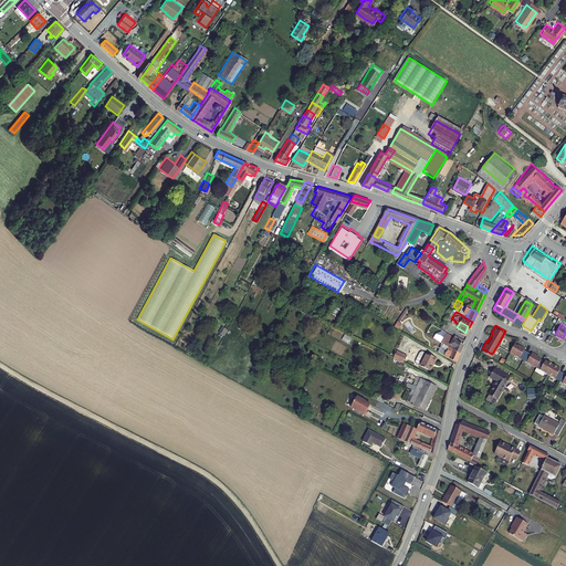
[(439,339),(448,344),(451,346),(459,352),(463,343),(461,342),(452,336),(444,331),(439,339)]
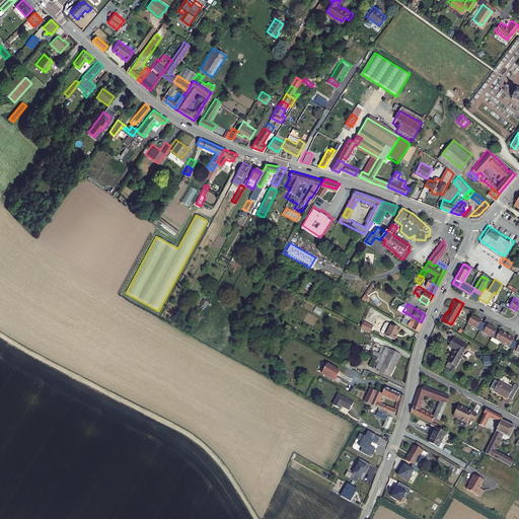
[(471,311),(467,320),(478,327),(484,318),(480,316),(482,315),(476,313),(476,314),(474,313),(471,311)]
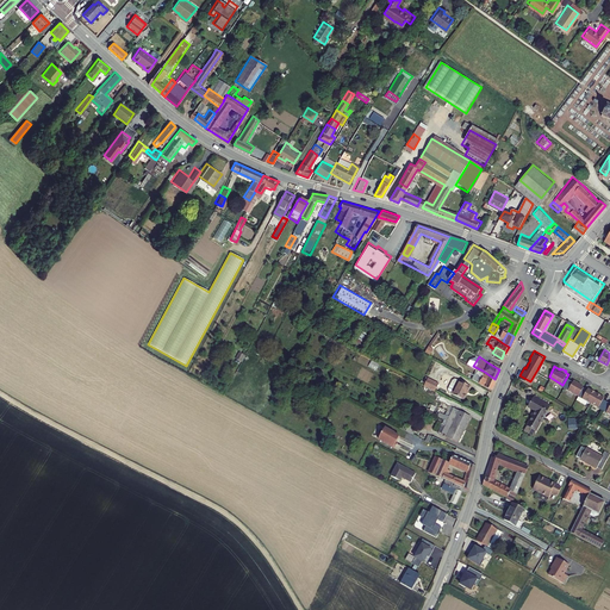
[(491,387),(495,379),(486,373),(483,371),(478,379),(491,387)]
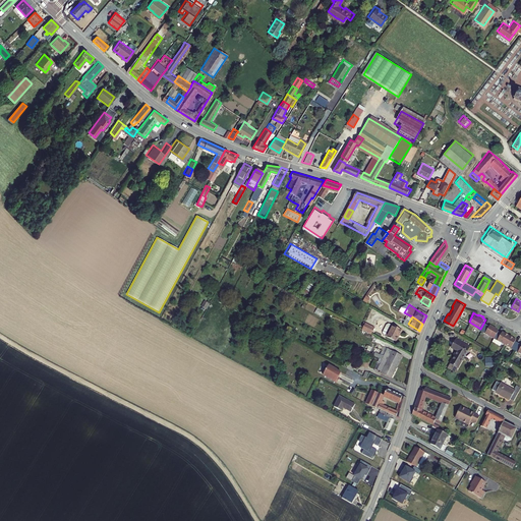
[(489,322),(485,320),(480,329),(493,335),(498,327),(496,326),(494,324),(495,324),(489,321),(489,322)]
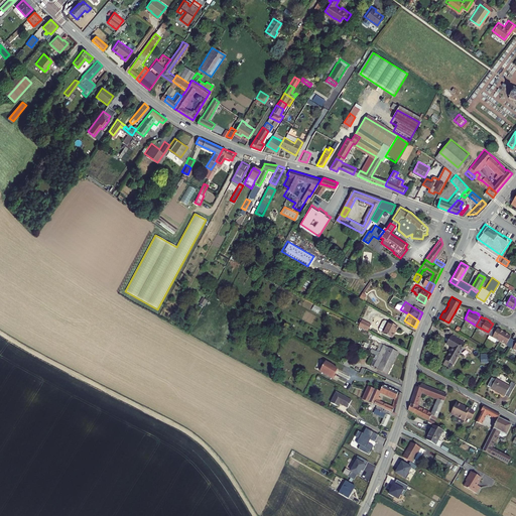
[(366,329),(370,323),(361,317),(358,325),(366,329)]
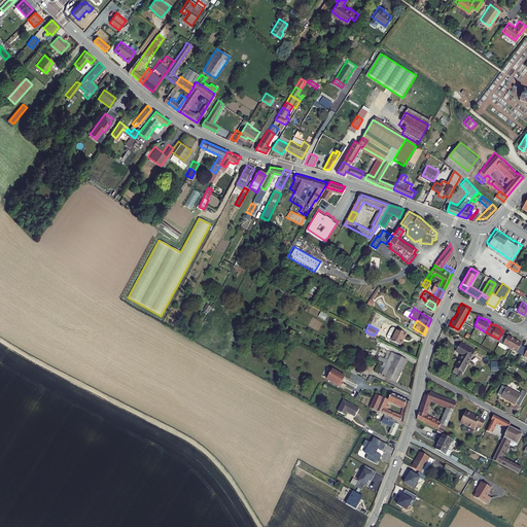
[(403,336),(406,330),(395,326),(393,330),(392,329),(388,338),(398,342),(402,335),(403,336)]
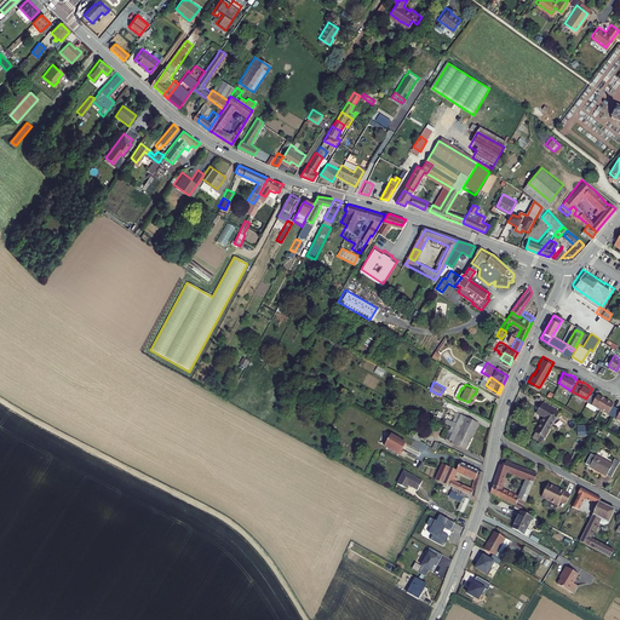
[(592,389),(586,399),(598,406),(606,395),(597,390),(596,391),(592,389)]
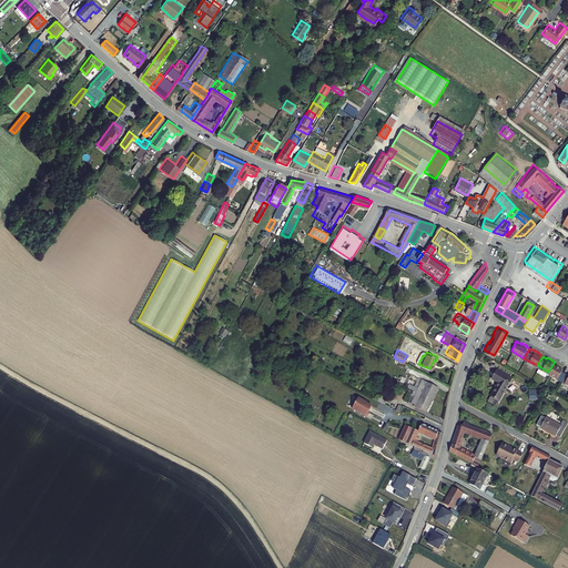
[(555,362),(548,372),(559,378),(565,369),(561,367),(563,366),(555,362)]
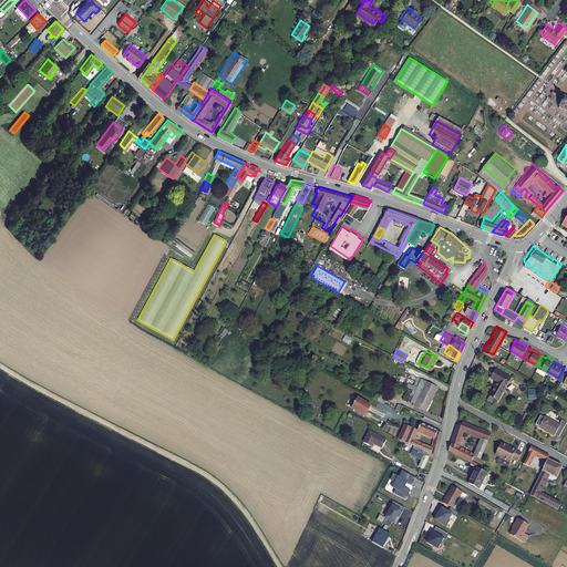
[(488,392),(486,397),(494,402),(496,397),(497,397),(511,373),(496,364),(491,374),(497,378),(488,392)]
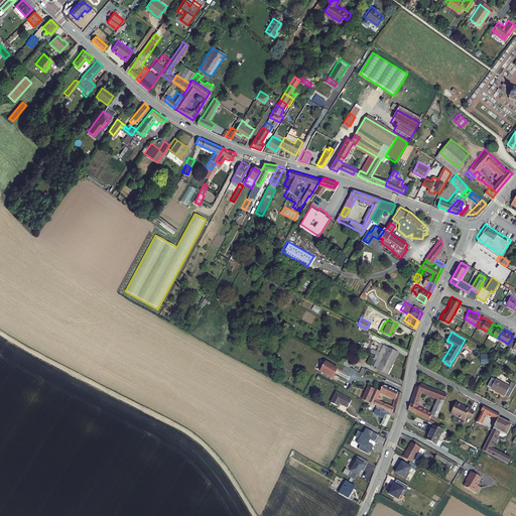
[(389,346),(384,357),(394,361),(399,351),(389,346)]
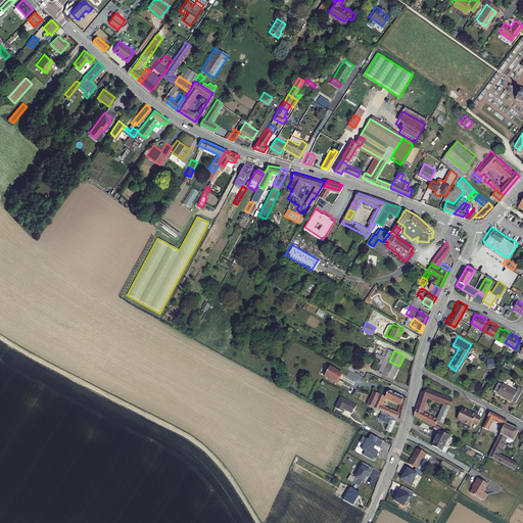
[(383,373),(393,378),(399,366),(389,362),(383,373)]
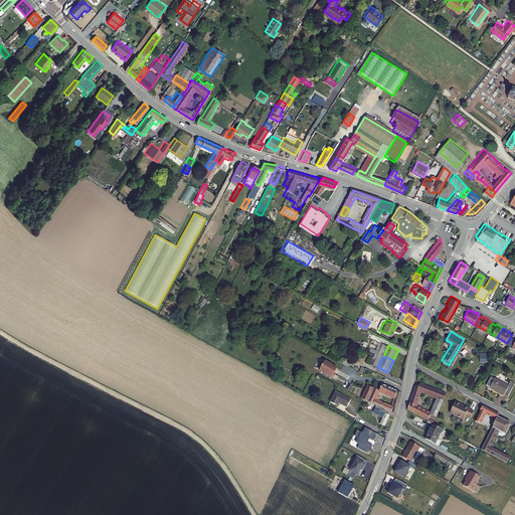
[(325,358),(319,368),(332,375),(335,371),(334,370),(337,366),(333,363),(333,362),(325,358)]
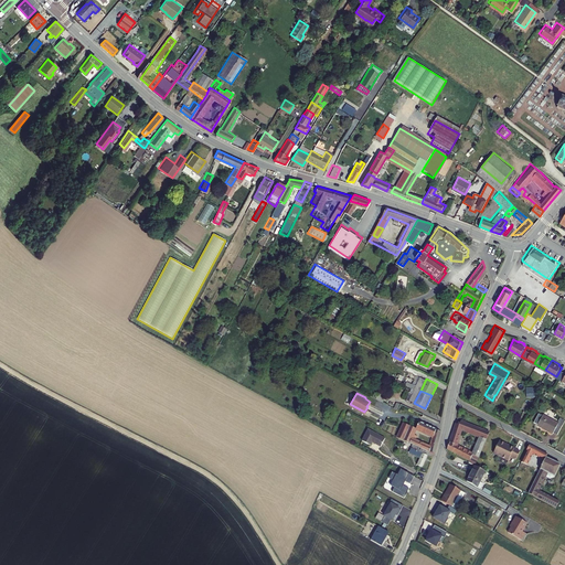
[(540,409),(533,420),(548,429),(548,428),(555,430),(563,416),(556,414),(554,417),(540,409)]
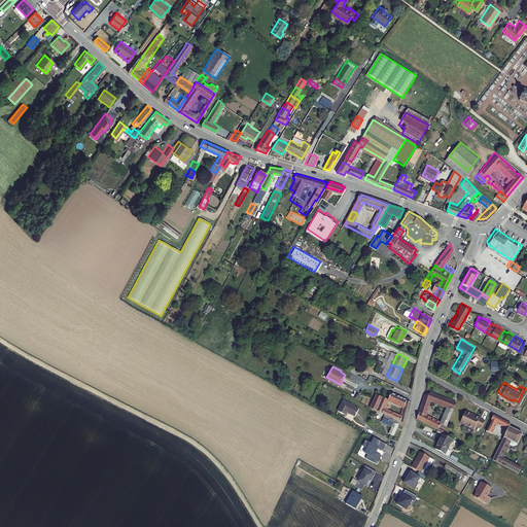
[(387,408),(389,402),(386,400),(388,396),(376,391),(374,396),(370,406),(371,406),(376,408),(380,399),(386,401),(383,407),(387,408)]
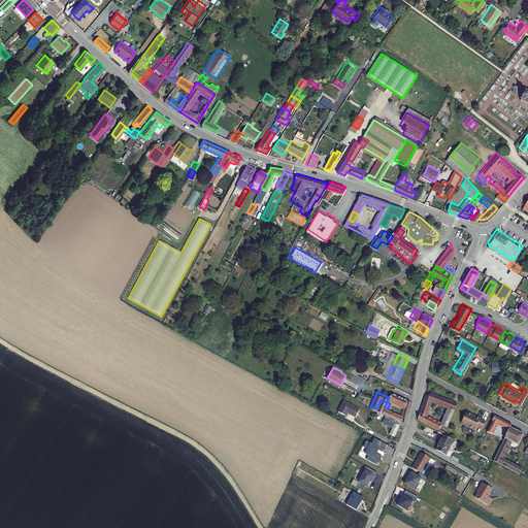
[(409,407),(410,401),(391,392),(389,397),(399,403),(398,405),(403,408),(400,415),(388,408),(384,407),(387,402),(381,400),(376,408),(404,422),(409,407)]
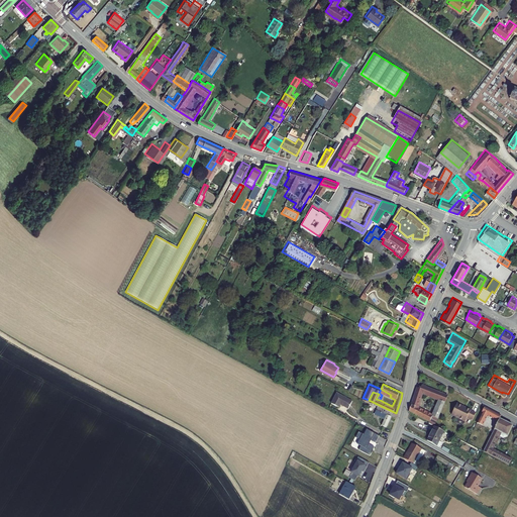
[(416,386),(409,409),(429,419),(428,422),(434,425),(436,420),(434,419),(435,416),(437,417),(443,400),(441,399),(443,393),(420,384),(419,387),(416,386)]
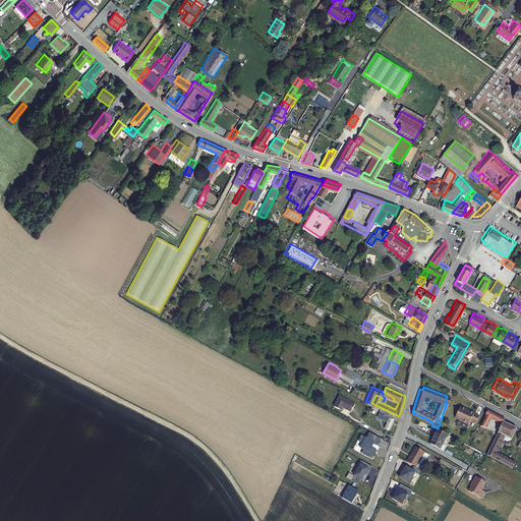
[(350,410),(355,403),(339,394),(333,404),(341,409),(343,406),(350,410)]
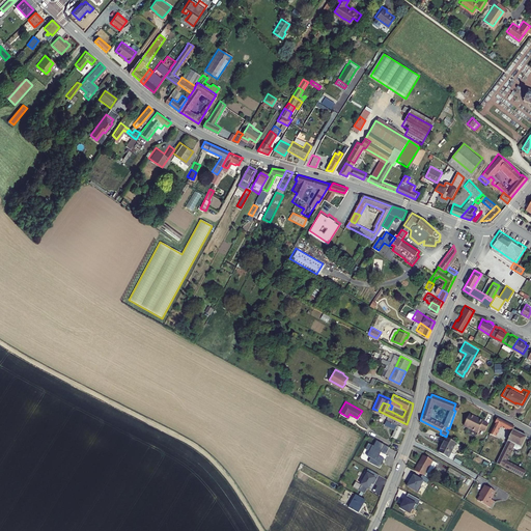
[(469,411),(463,422),(476,429),(478,426),(483,429),(487,422),(475,415),(475,414),(469,411)]
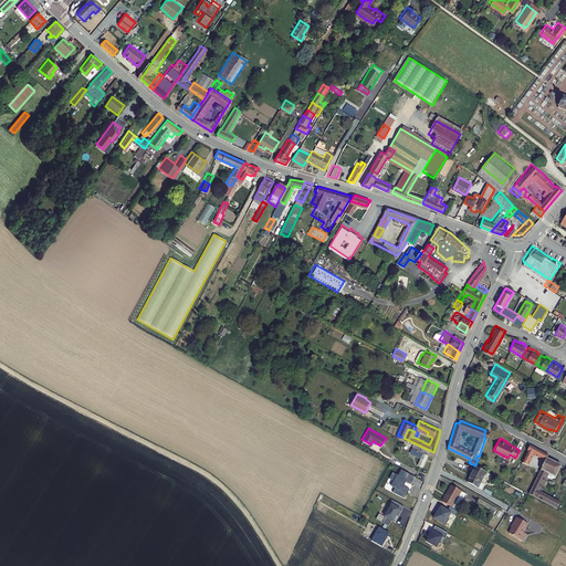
[(425,449),(410,442),(408,448),(419,453),(416,460),(422,463),(427,454),(423,453),(425,449)]
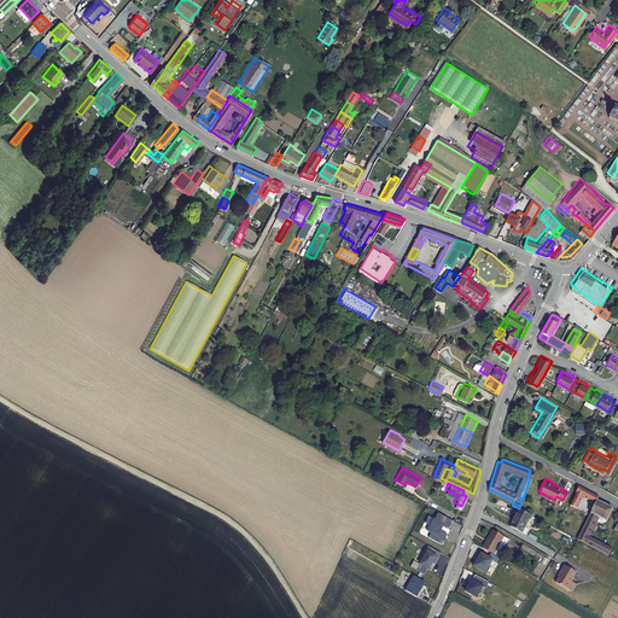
[(575,514),(586,520),(589,512),(584,509),(583,512),(575,507),(581,495),(594,501),(595,499),(598,495),(577,484),(566,509),(575,514)]
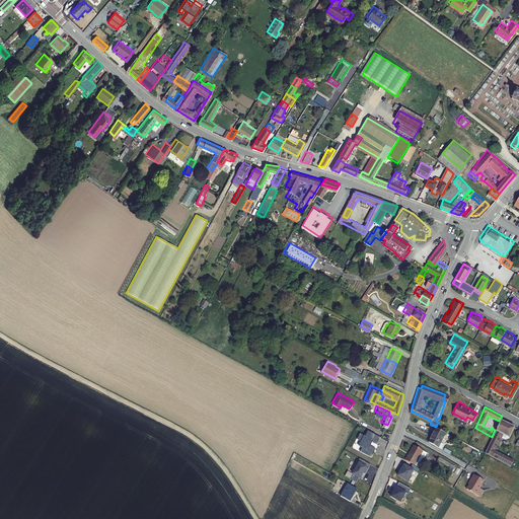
[(512,460),(492,450),(499,437),(503,439),(508,438),(513,426),(500,419),(499,421),(495,430),(492,437),(485,452),(487,453),(490,455),(497,459),(501,461),(509,465),(512,460)]
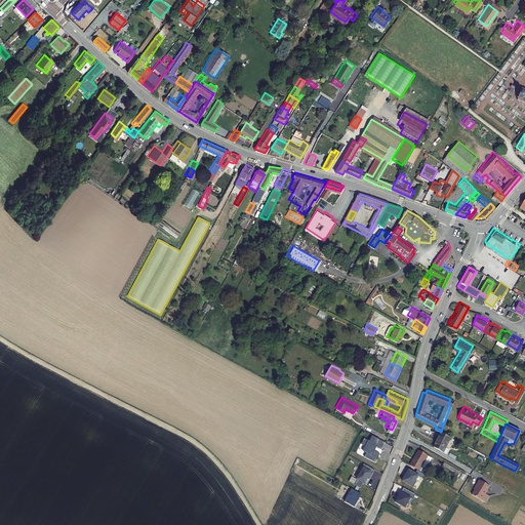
[(385,441),(372,434),(369,439),(364,437),(361,442),(365,444),(363,449),(366,451),(364,455),(375,460),(380,452),(373,448),(375,445),(380,448),(385,441)]
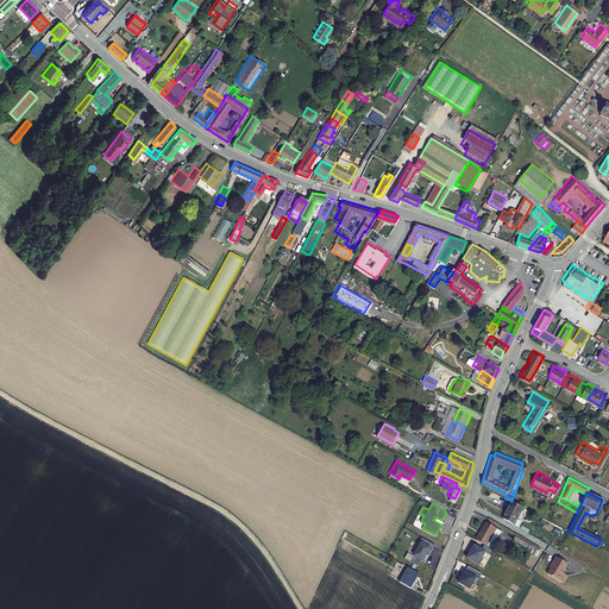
[(507,520),(516,526),(527,509),(516,503),(507,520)]
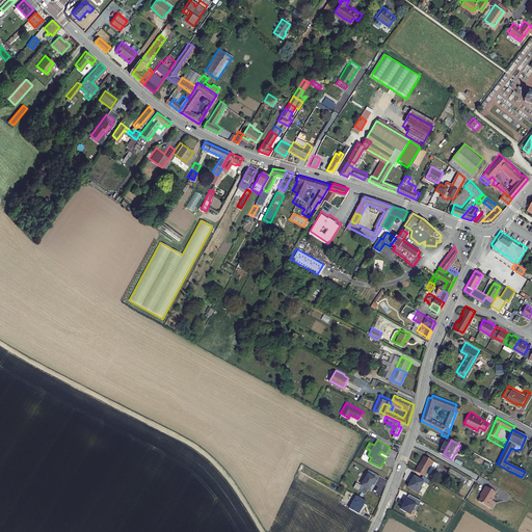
[(418,471),(425,475),(431,479),(437,467),(424,458),(418,471)]
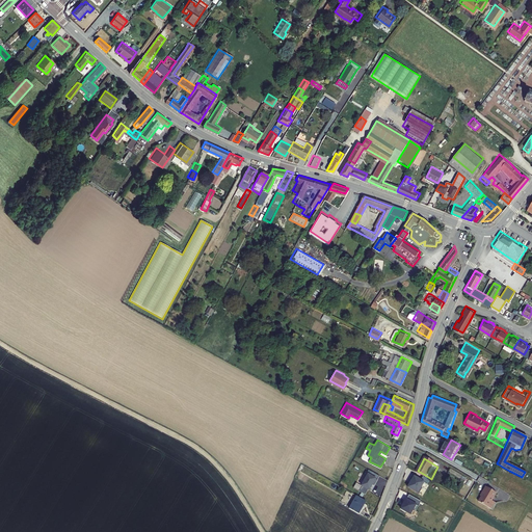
[(378,478),(367,472),(364,477),(366,478),(360,489),(366,493),(369,487),(370,488),(373,482),(375,483),(378,478)]
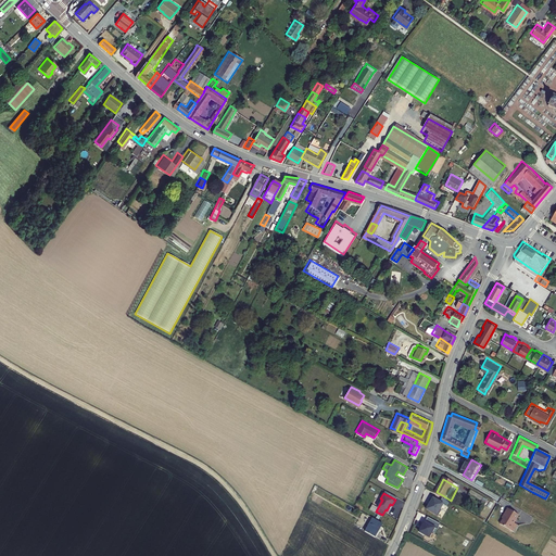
[(451,501),(444,496),(441,501),(433,496),(431,501),(432,502),(428,508),(440,515),(443,509),(442,509),(445,503),(449,505),(451,501)]
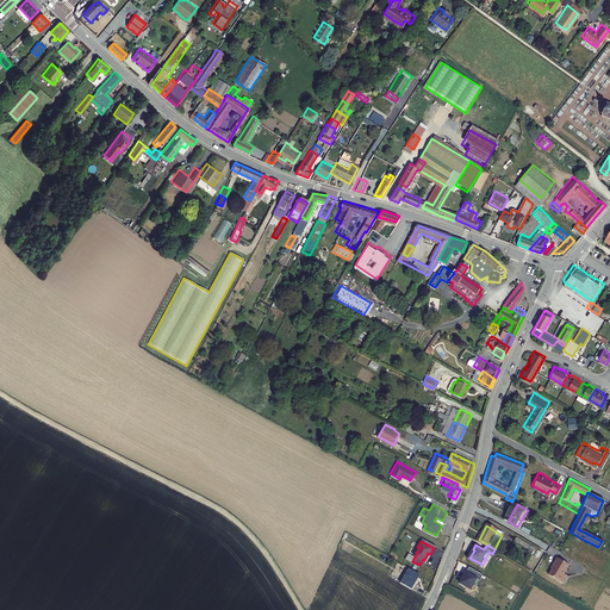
[(609,553),(598,547),(596,553),(608,559),(609,554),(609,553)]
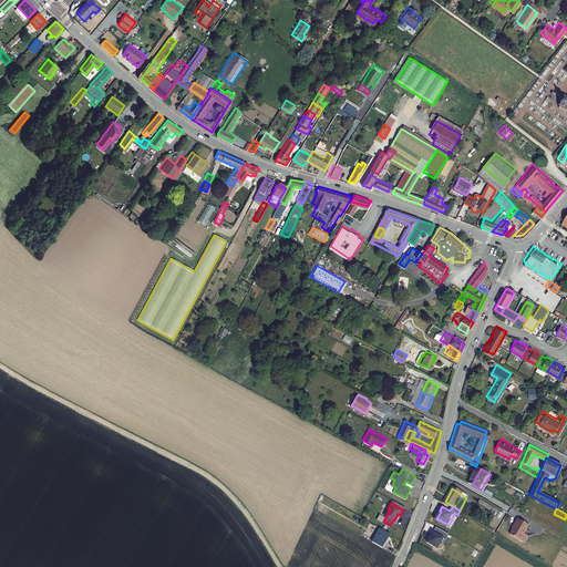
[(512,534),(526,542),(529,535),(526,533),(532,524),(518,516),(514,524),(517,525),(512,534)]
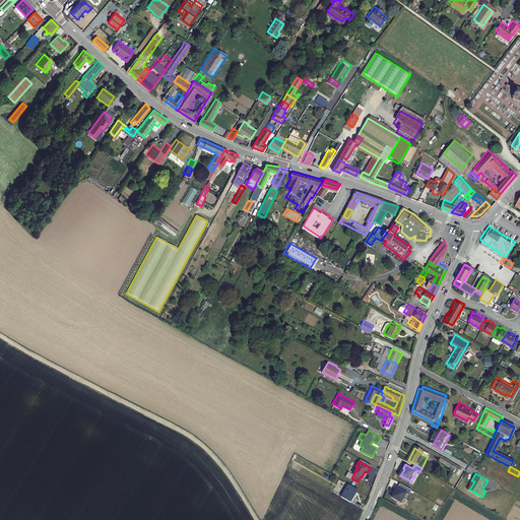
[(343,496),(352,501),(360,489),(350,483),(343,496)]
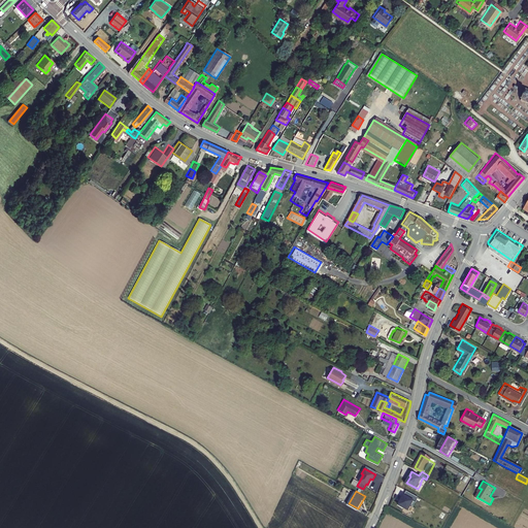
[(399,504),(409,510),(411,505),(415,506),(417,501),(405,495),(399,504)]
